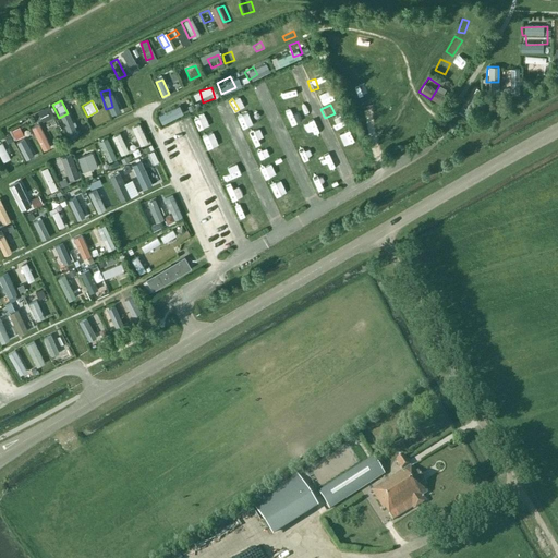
[(158,116),(161,123),(181,113),(178,106),(158,116)]
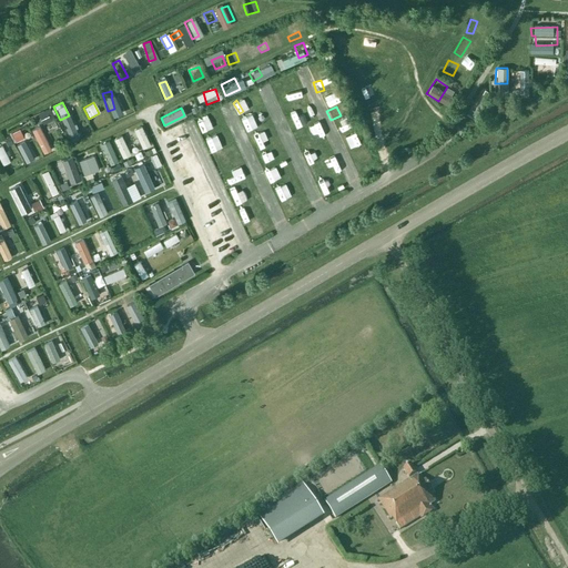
[(38,113),(41,124),(51,121),(49,110),(38,113)]
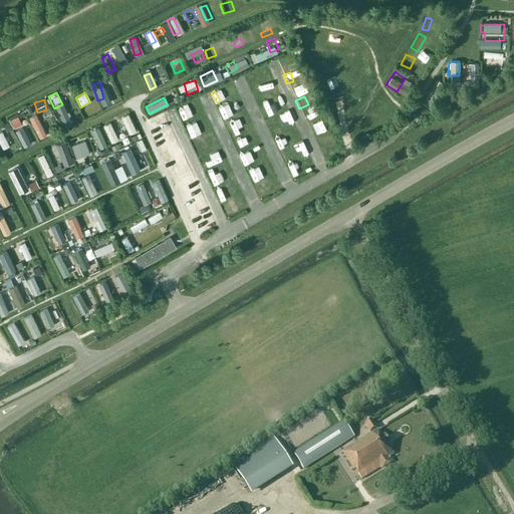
[(31,102),(25,106),(30,114),(36,110),(31,102)]
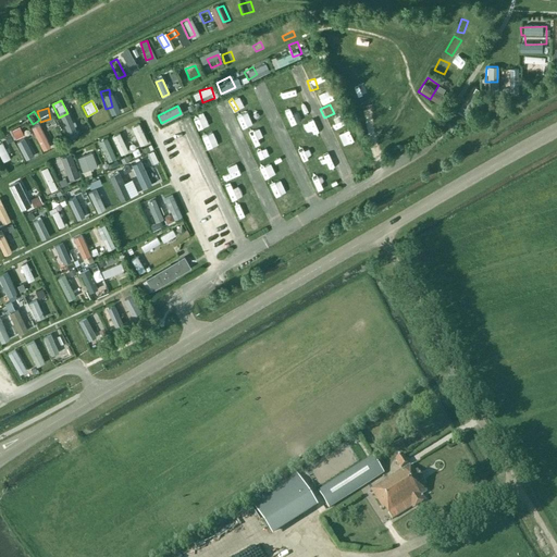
[(301,128),(311,124),(306,114),(297,119),(301,128)]
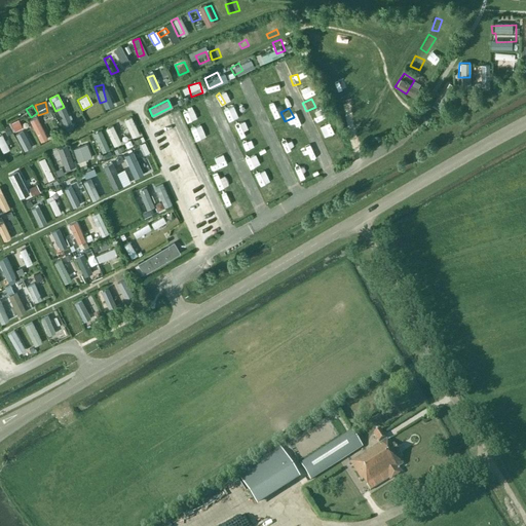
[(311,118),(316,129),(326,125),(321,114),(311,118)]
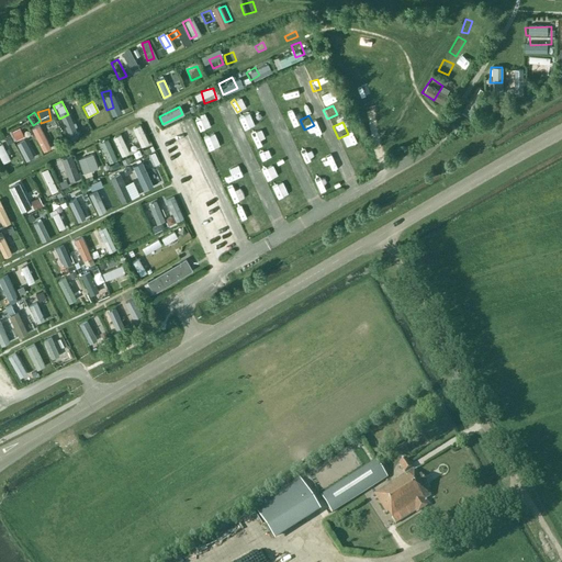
[(139,147),(148,142),(139,124),(131,128),(139,147)]
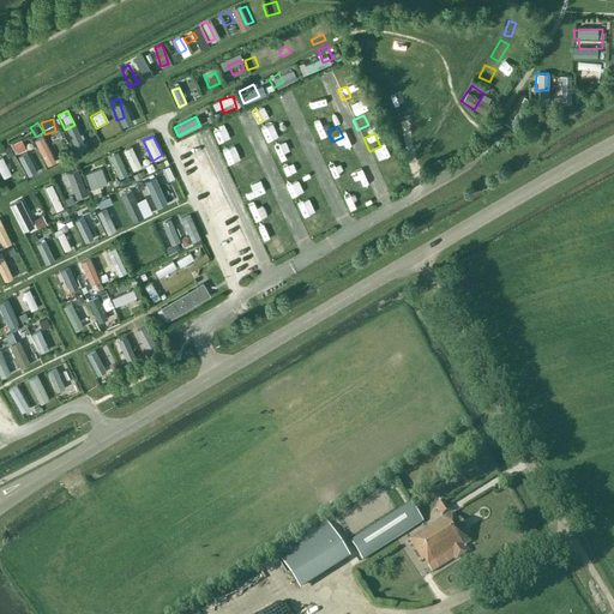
[(8,145),(13,156),(29,148),(23,137),(8,145)]
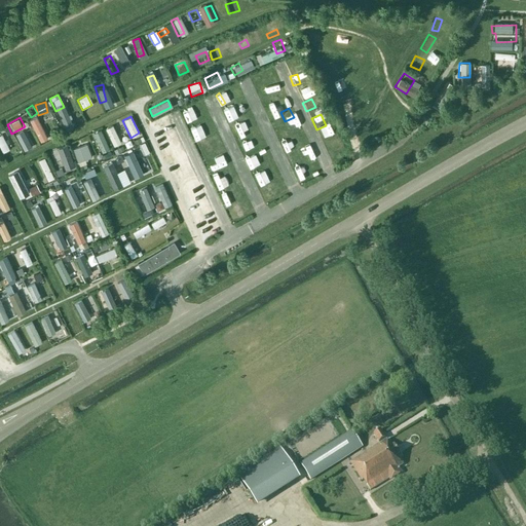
[(119,118),(109,121),(111,126),(106,128),(111,148),(119,146),(115,127),(121,125),(119,118)]
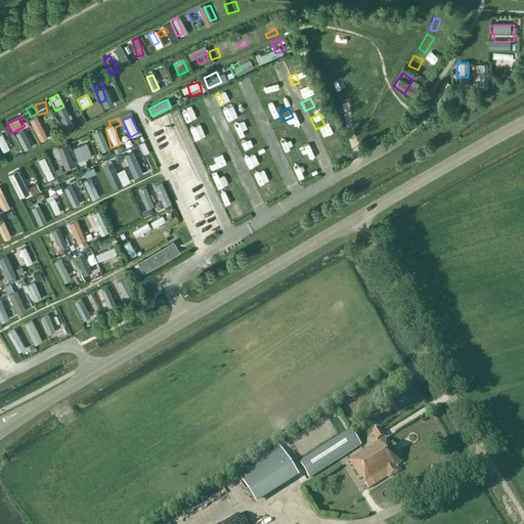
[(326,129),(316,134),(321,145),(332,140),(326,129)]
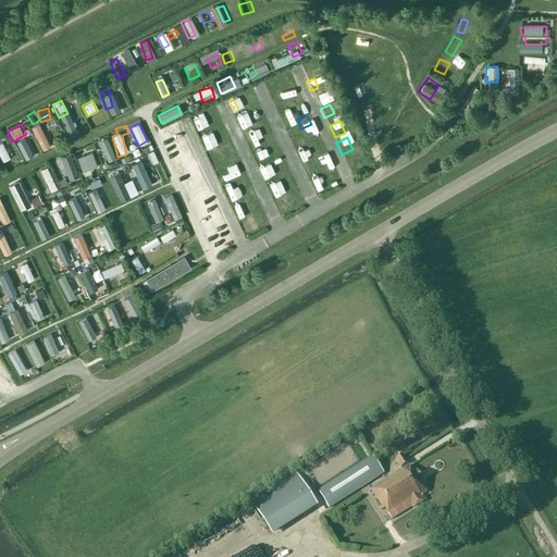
[(15,143),(24,160),(33,156),(24,138),(15,143)]
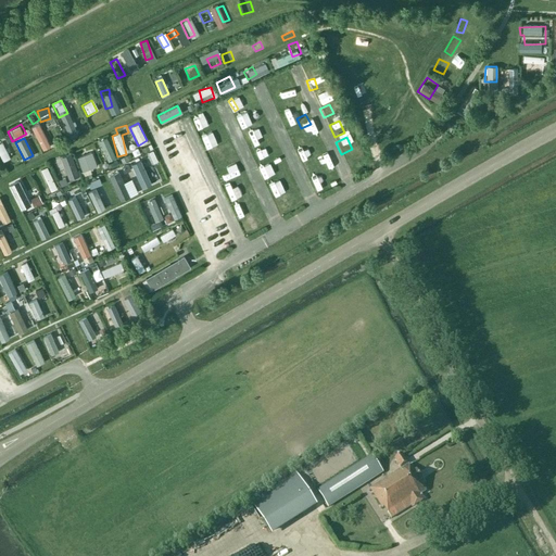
[(105,138),(99,140),(106,156),(113,154),(105,138)]
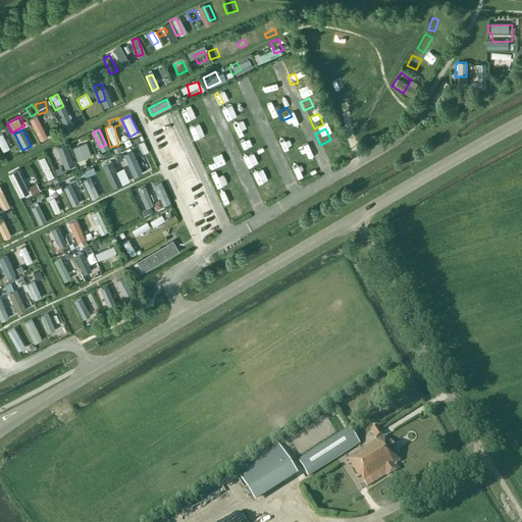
[(85,143),(72,148),(77,161),(91,156),(85,143)]
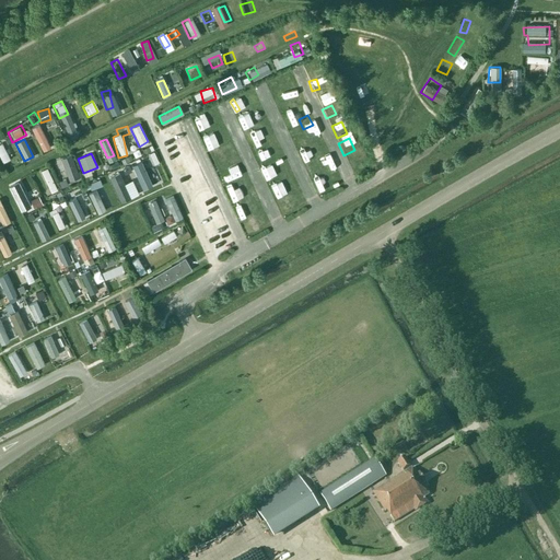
[(225,160),(231,171),(240,167),(235,155),(225,160)]
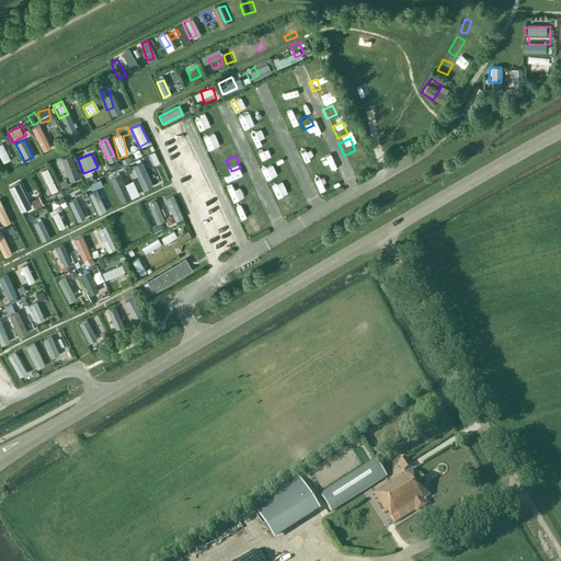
[(264,156),(254,160),(259,171),(270,167),(264,156)]
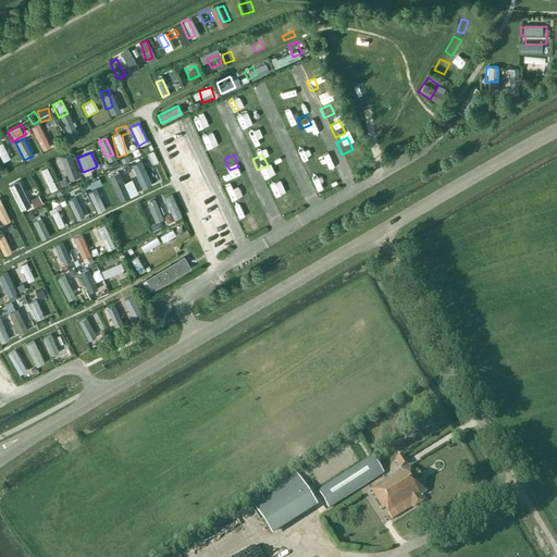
[(66,156),(59,157),(61,173),(69,172),(66,156)]
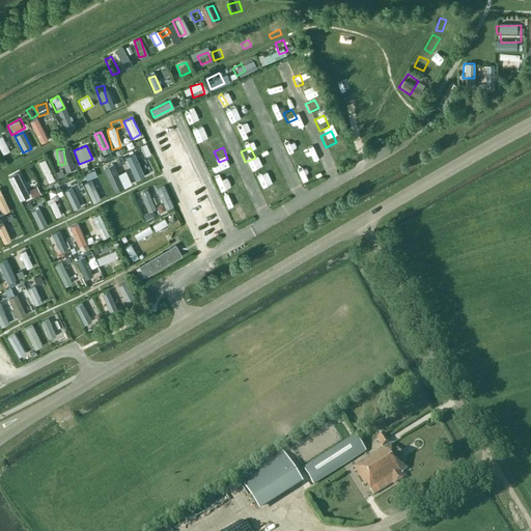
[(295,151),(289,154),(294,163),(299,161),(295,151)]
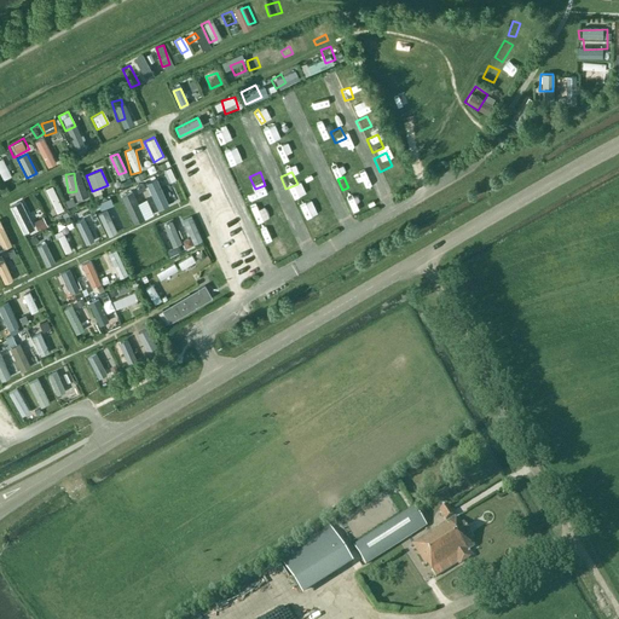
[(174,181),(167,185),(175,203),(183,200),(174,181)]
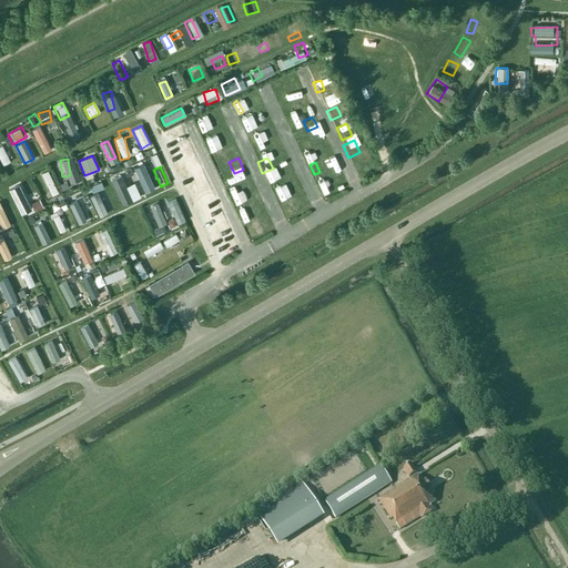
[(127,174),(138,198),(149,192),(139,169),(127,174)]
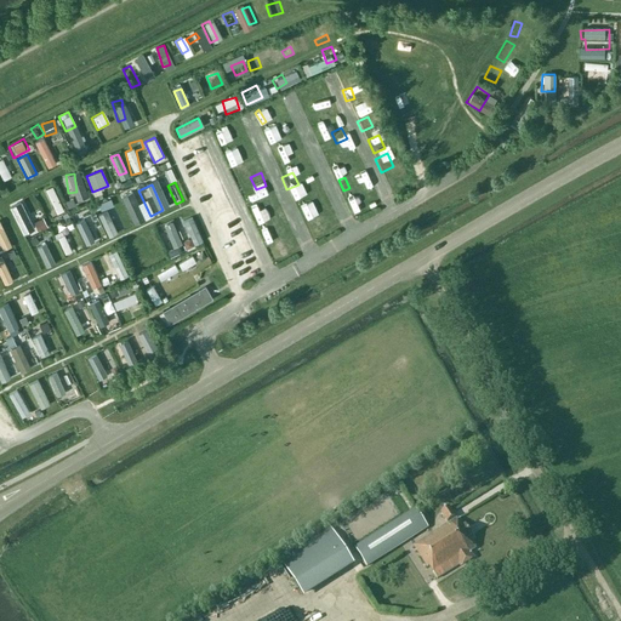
[(45,188),(55,214),(62,211),(53,186),(45,188)]
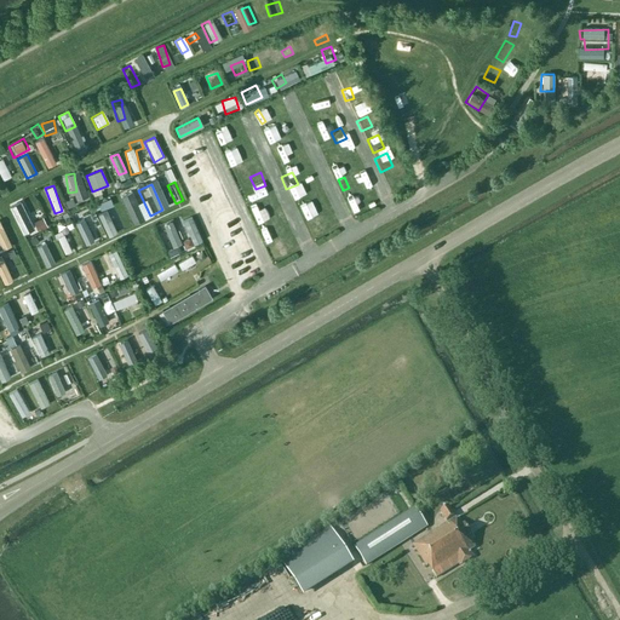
[(33,196),(26,200),(32,214),(39,212),(33,196)]
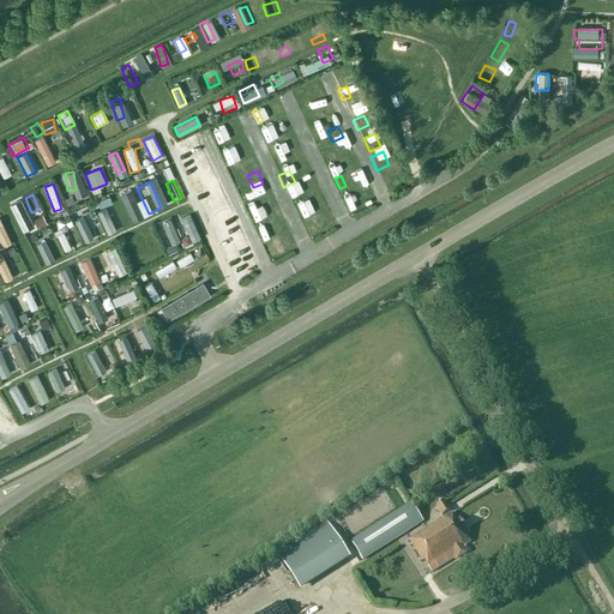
[(139,198),(132,202),(138,218),(146,215),(139,198)]
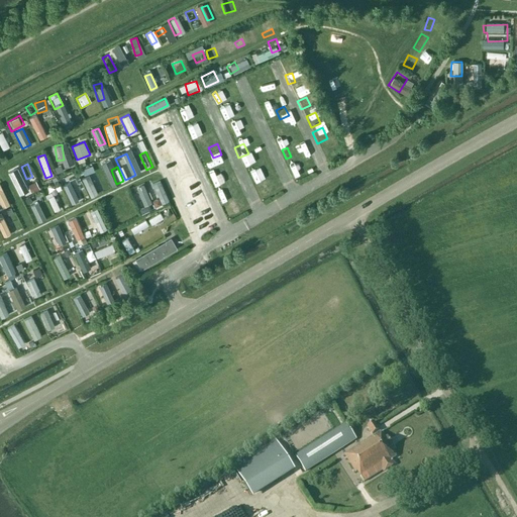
[(273,172),(265,175),(270,187),(279,183),(273,172)]
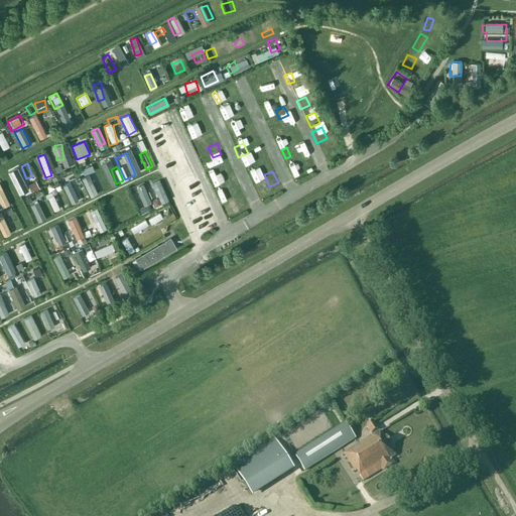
[(258,176),(254,178),(259,188),(264,185),(258,176)]
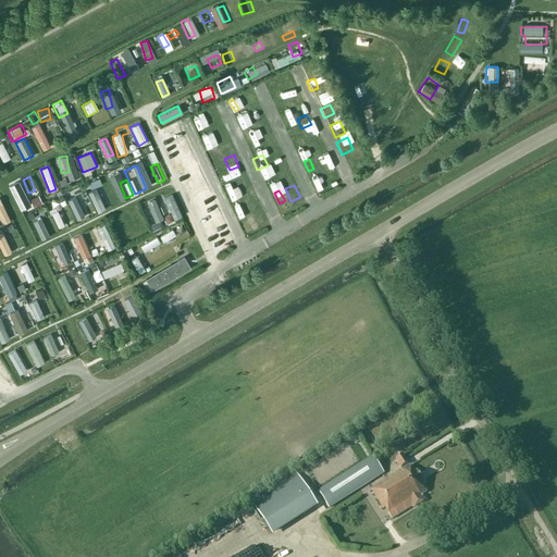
[(174,218),(181,215),(171,194),(164,197),(174,218)]
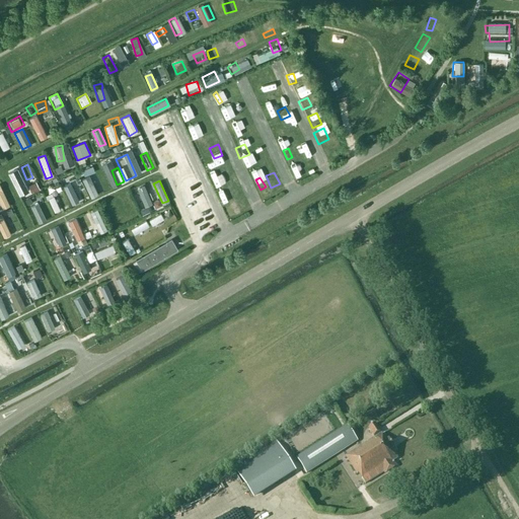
[(93,194),(99,192),(95,181),(89,184),(93,194)]
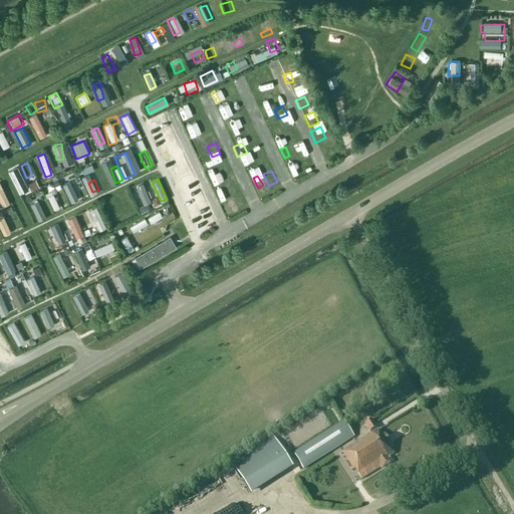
[(69,184),(63,186),(68,202),(75,200),(69,184)]
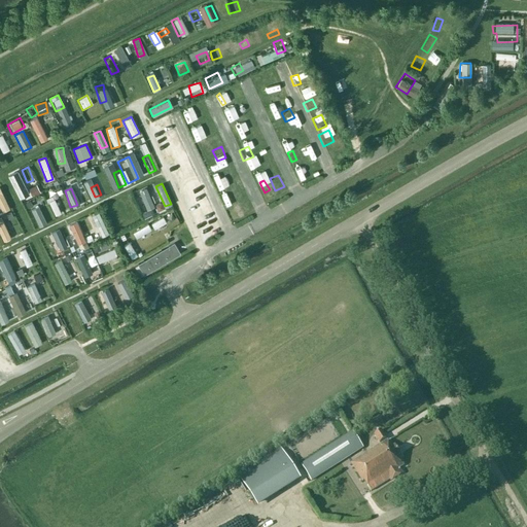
[(147,190),(143,192),(147,205),(152,203),(147,190)]
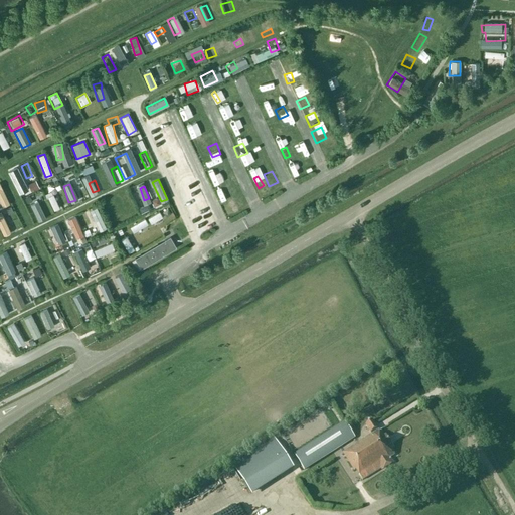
[(127,192),(117,197),(122,208),(132,203),(127,192)]
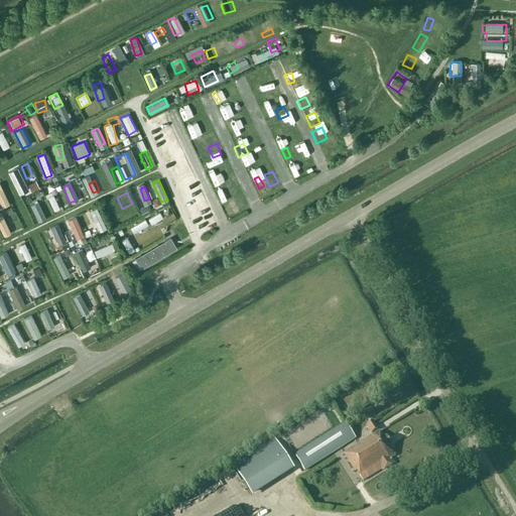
[(52,211),(59,209),(54,195),(48,197),(52,211)]
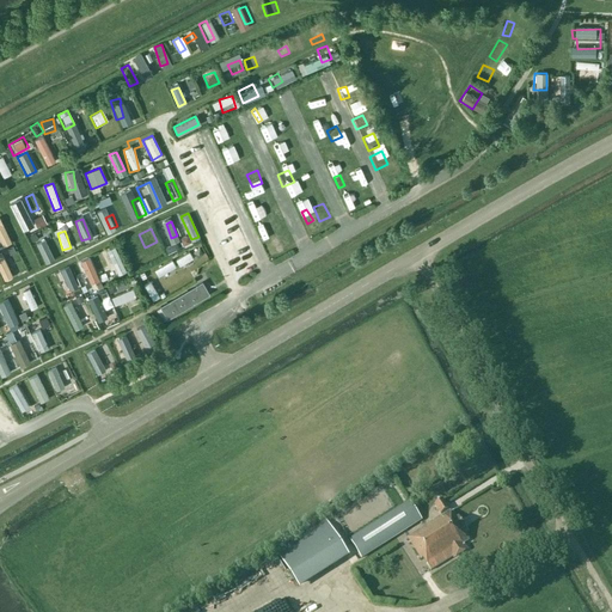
[(127,240),(135,258),(144,254),(136,237),(127,240)]
